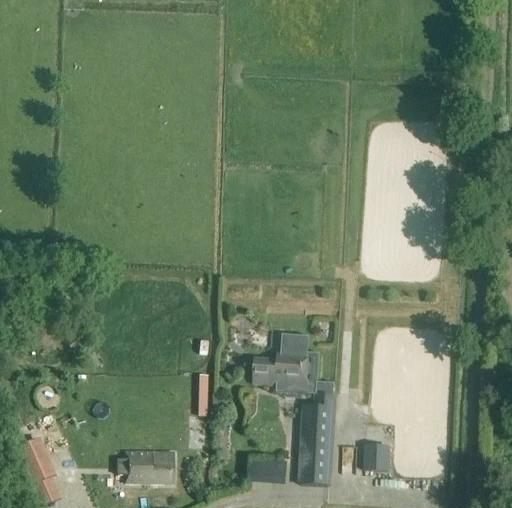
[(255,375),(254,383),(276,385),(275,389),(331,394),(331,383),(314,381),(316,354),(304,353),(306,339),(280,337),(279,351),(277,351),(277,360),(255,359),(253,375),(255,375)]
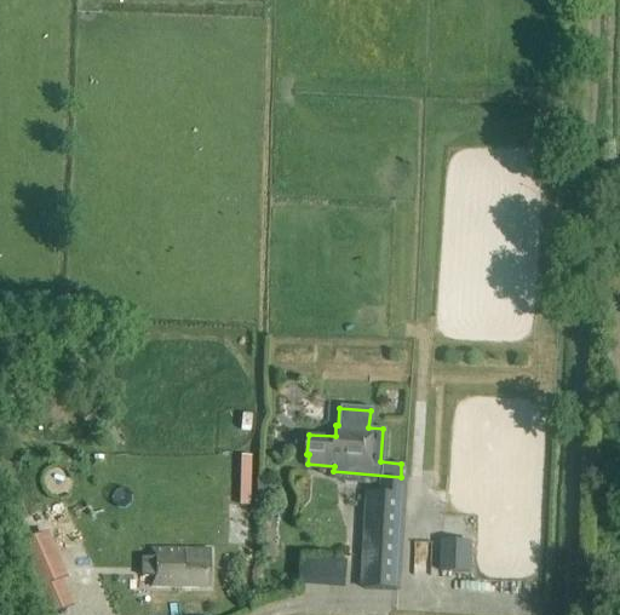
[(379,476),(379,490),(366,490),(360,586),(401,588),(408,478),(379,476)]
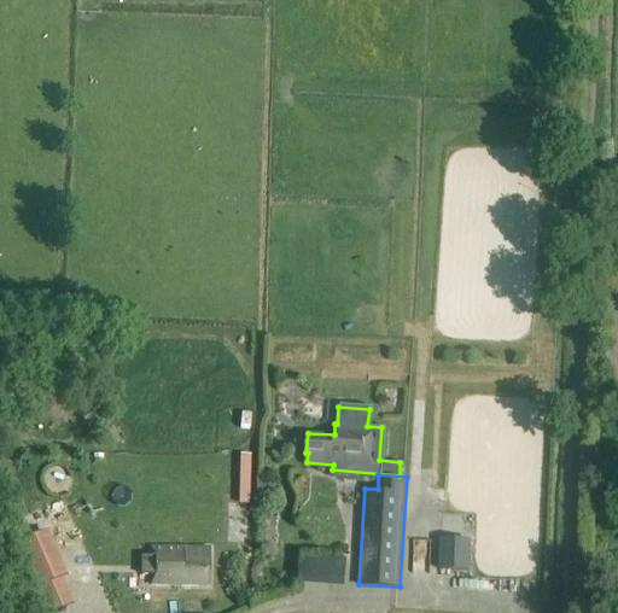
[(273,477),(256,477),(256,502),(273,502),(273,477)]
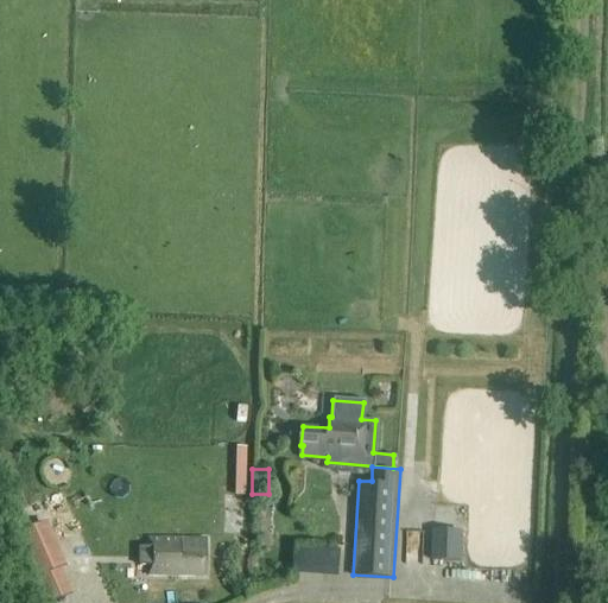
[(46,519),(10,534),(39,602),(46,602),(73,592),(61,566),(67,564),(46,519)]
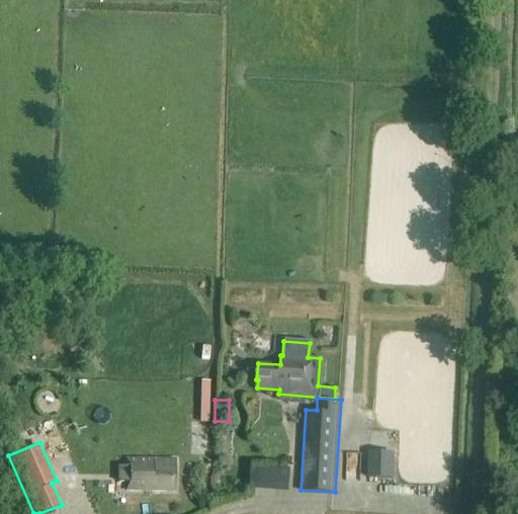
[(371,446),(370,473),(398,473),(398,446),(371,446)]
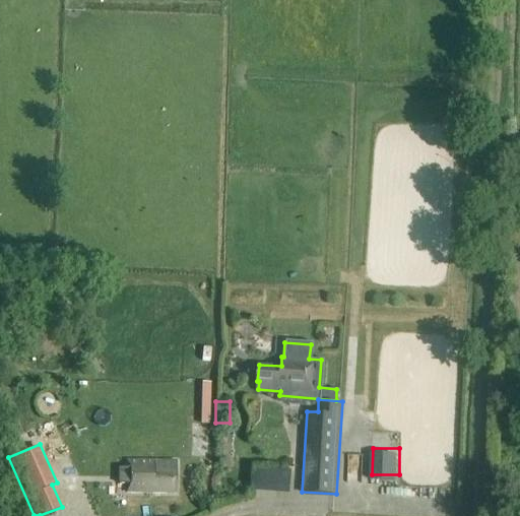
[(127,458),(126,466),(119,465),(119,481),(126,481),(126,491),(176,492),(176,469),(175,458),(127,458)]
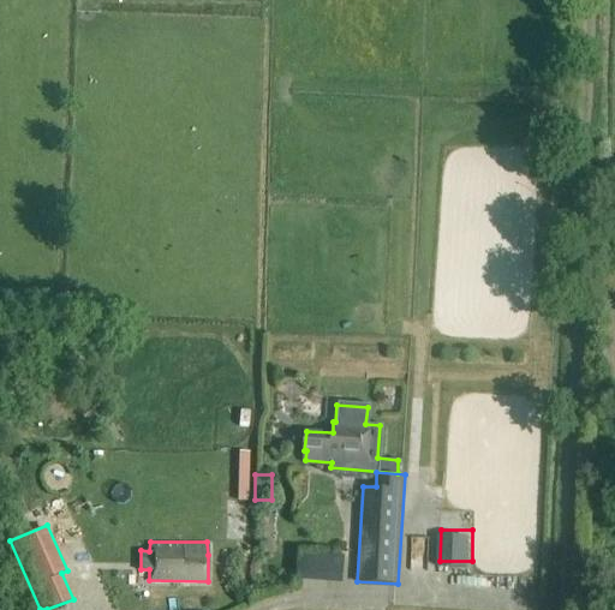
[(305,575),(346,575),(347,549),(305,548),(305,575)]
